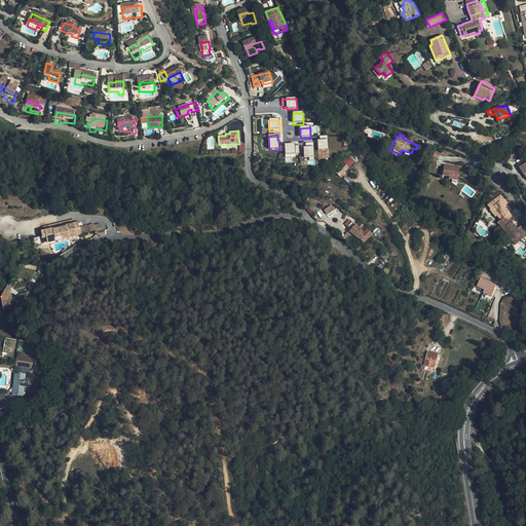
[(320,141),(316,142),(317,152),(329,152),(328,136),(320,136),(320,141)]
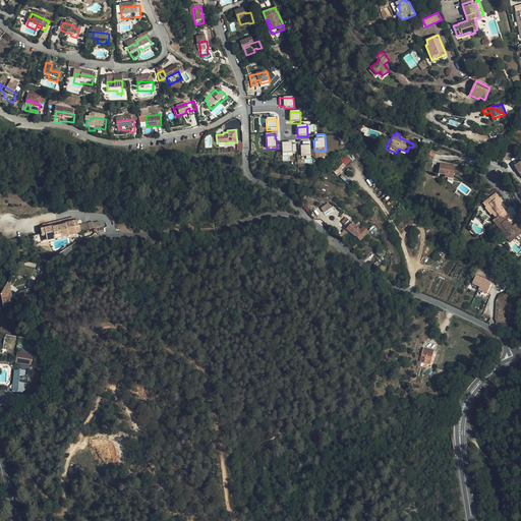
[(310,141),(302,142),(302,147),(300,148),(300,156),(310,156),(310,141)]
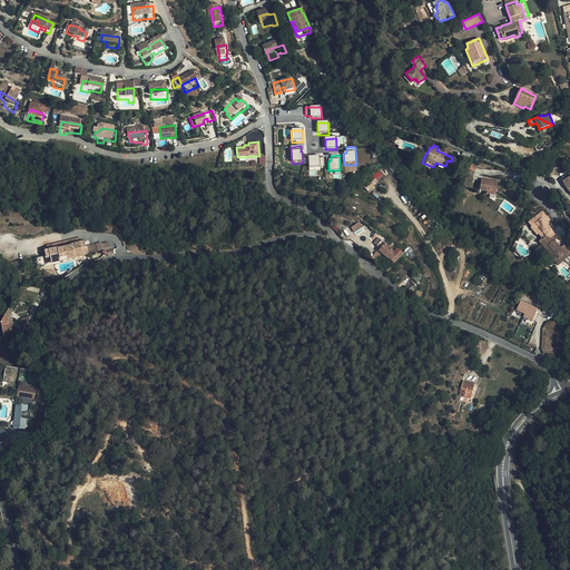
[(318,157),(308,158),(308,169),(325,168),(325,159),(320,159),(318,157)]
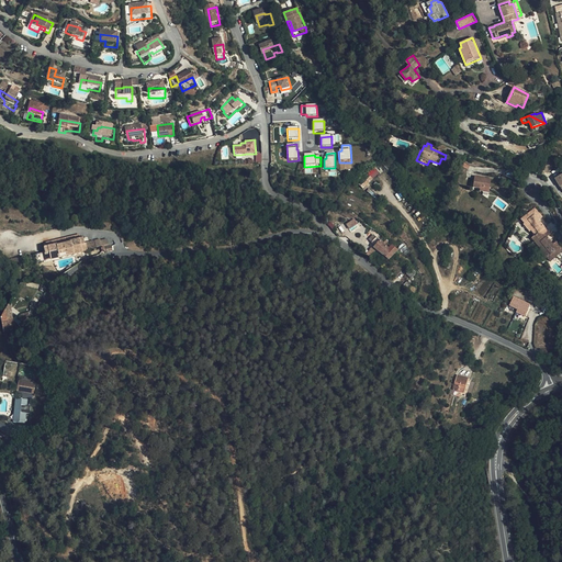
[(368,173),(373,179),(380,172),(374,167),(368,173)]
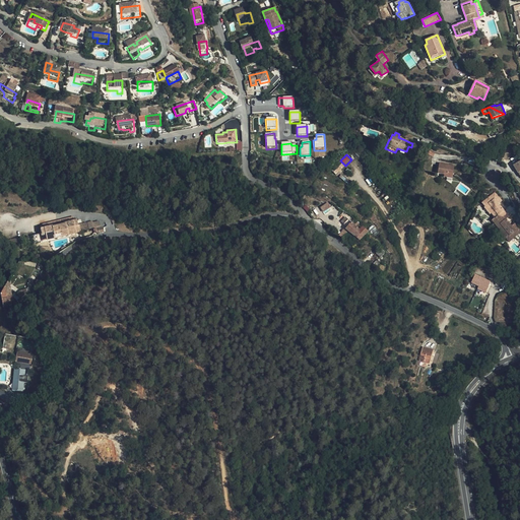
[(336,175),(345,166),(339,159),(330,169),(336,175)]
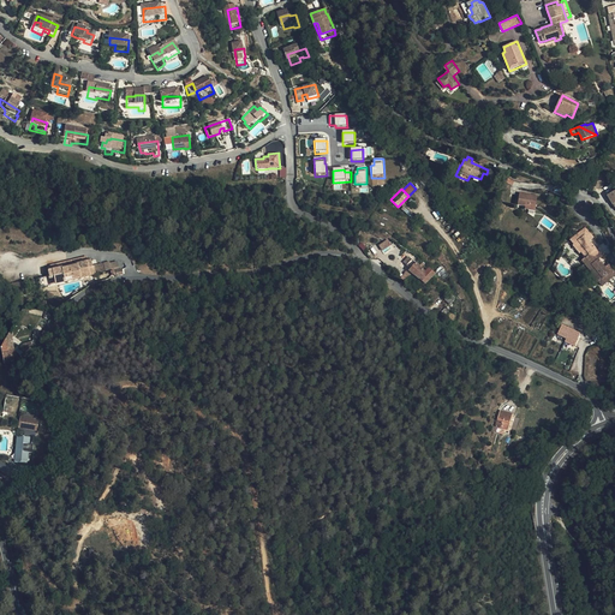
[(518,204),(525,207),(530,207),(530,206),(536,207),(537,196),(519,192),(518,204)]
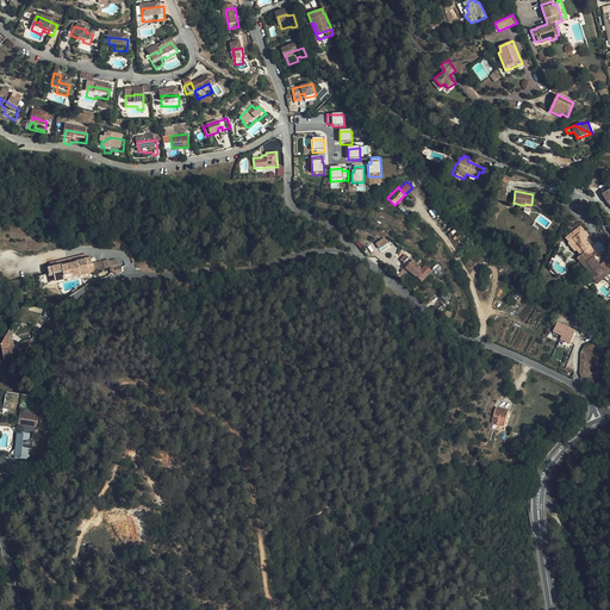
[(566,238),(570,242),(573,238),(580,247),(576,250),(580,255),(584,259),(579,262),(587,271),(591,268),(597,277),(593,279),(597,284),(609,272),(609,269),(604,262),(599,265),(593,257),(587,250),(591,247),(585,238),(589,235),(580,225),(566,238)]
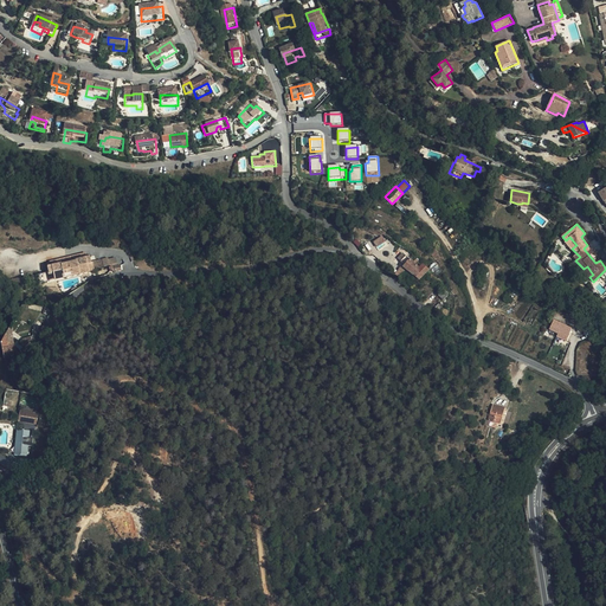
[(569,237),(566,240),(565,242),(571,250),(572,249),(577,245),(569,237)]
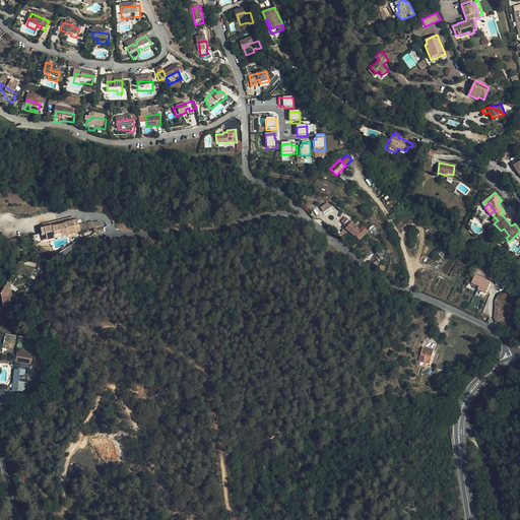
[(332,206),(331,206),(330,206),(329,206),(328,206),(328,207),(327,208),(327,209),(325,213),(328,215),(330,212),(331,212),(332,211),(332,210),(333,209),(333,208),(332,207),(332,206)]
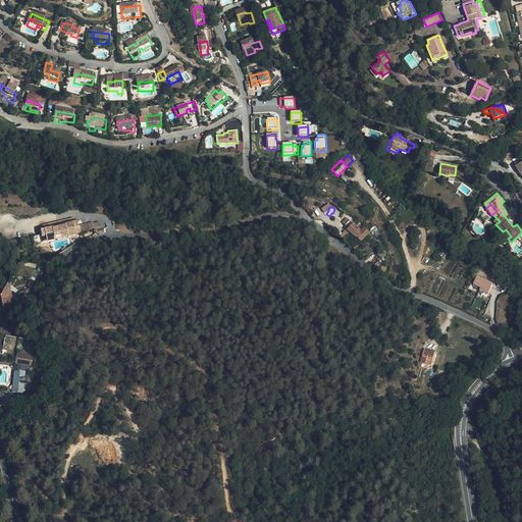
[(70,216),(39,225),(40,229),(71,220),(70,216)]
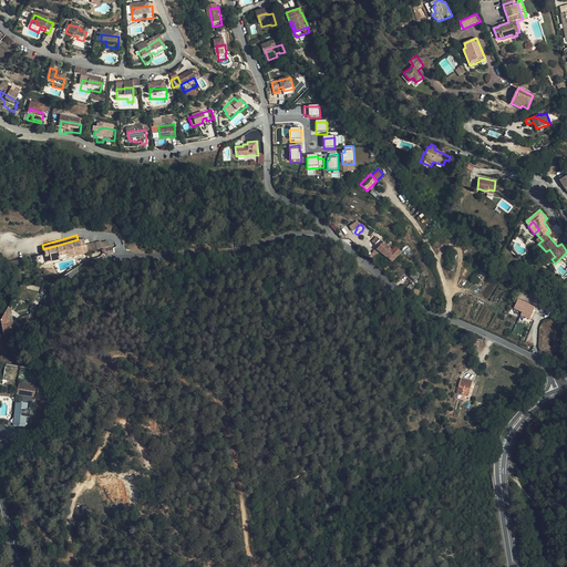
[(48,256),(50,263),(81,254),(79,247),(82,246),(82,244),(80,239),(78,239),(43,249),(41,250),(42,257),(43,257),(48,256)]
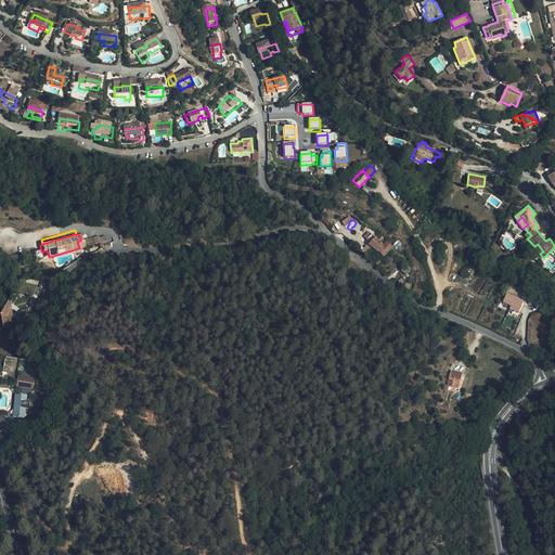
[(89,236),(80,239),(80,241),(82,246),(91,244),(89,236)]
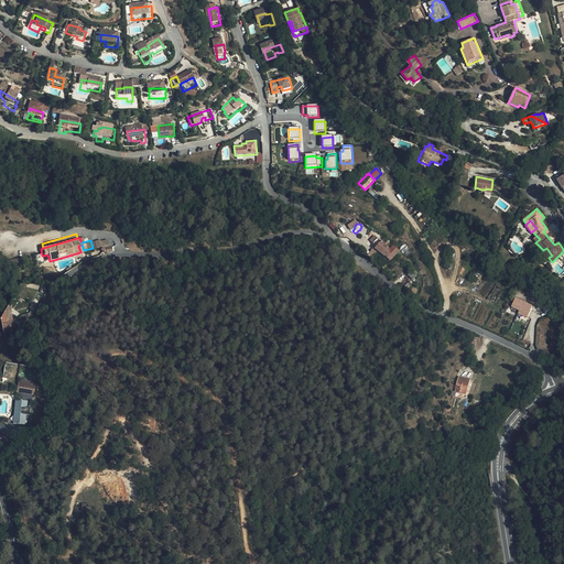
[(393,250),(392,252),(389,251),(378,242),(373,248),(379,251),(378,252),(383,258),(392,264),(400,255),(393,250)]
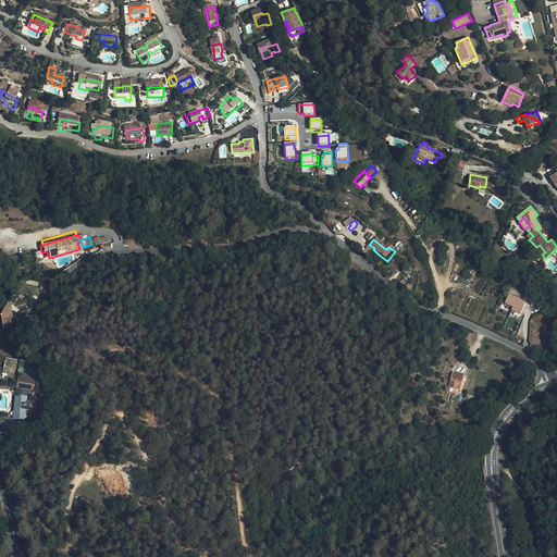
[(540,245),(536,247),(535,248),(541,256),(542,255),(545,252),(540,245)]
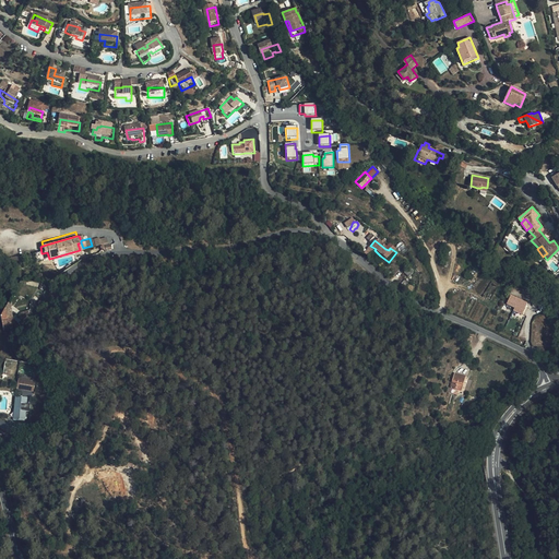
[(42,253),(27,258),(30,265),(45,261),(43,253),(42,253)]
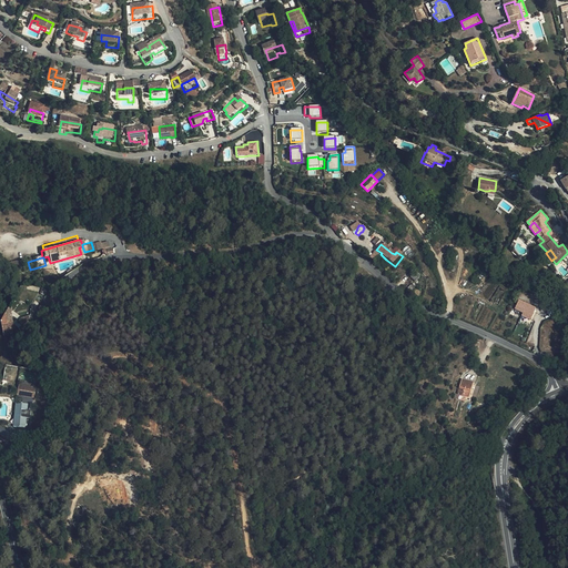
[(415,281),(421,275),(416,271),(411,276),(415,281)]
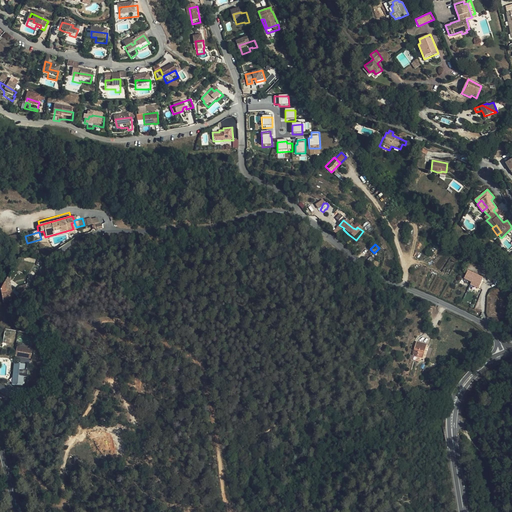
[(467,269),(463,278),(471,282),(470,284),(478,288),(483,276),(467,269)]
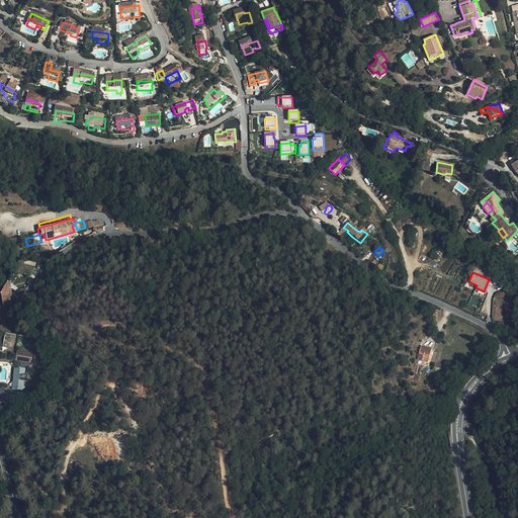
[(0,282),(4,305),(13,304),(10,280),(0,282)]
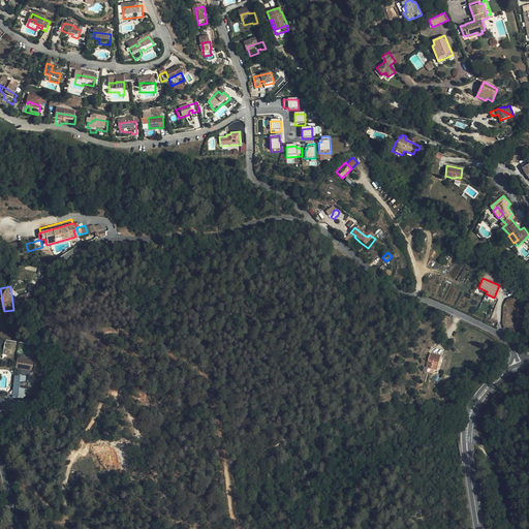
[(426,367),(436,370),(441,355),(430,352),(426,367)]
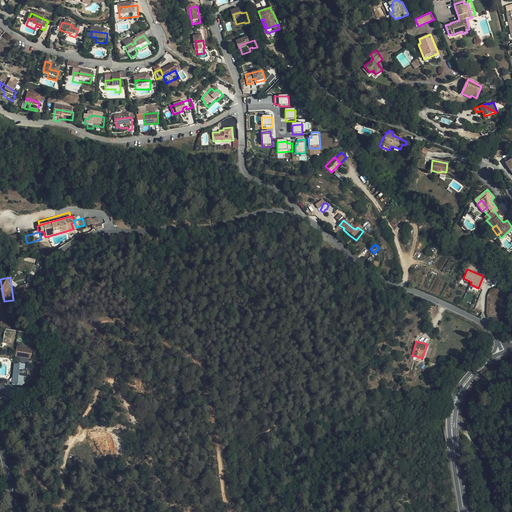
[(29,359),(32,350),(17,347),(15,356),(29,359)]
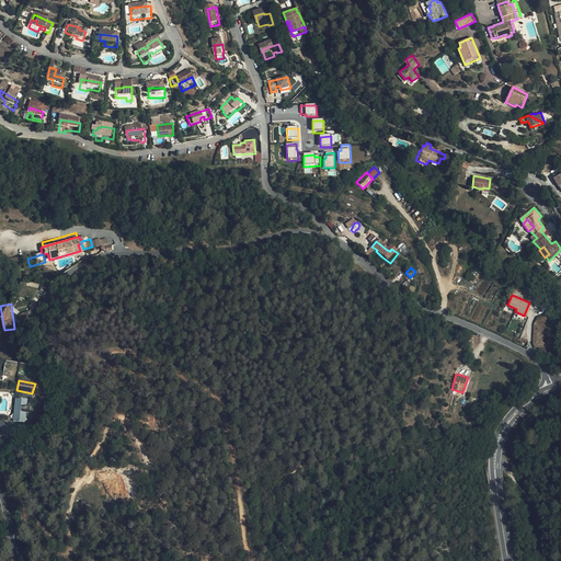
[(454,409),(465,411),(468,396),(457,392),(454,409)]
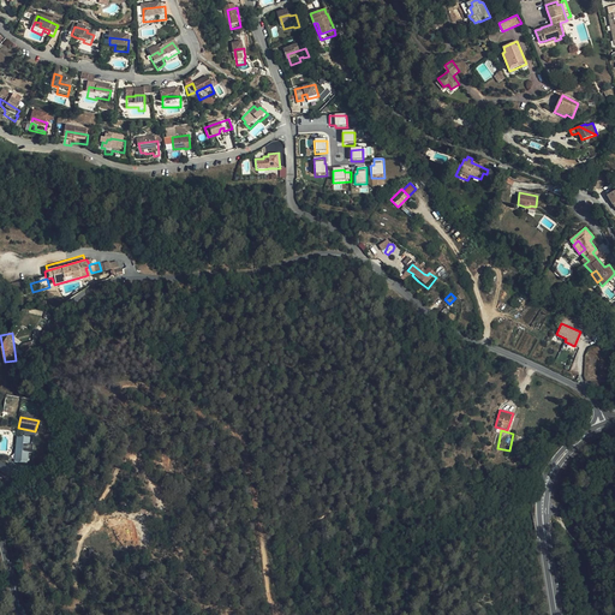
[(13,463),(27,464),(28,453),(22,452),(23,445),(29,445),(30,439),(17,436),(13,463)]
